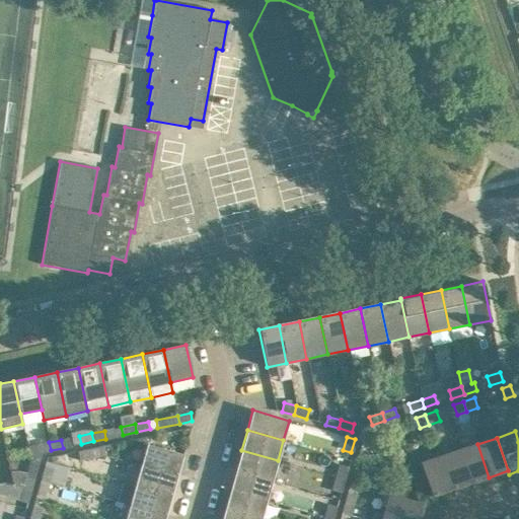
[(51,450),(49,442),(36,445),(38,453),(42,452),(51,450)]
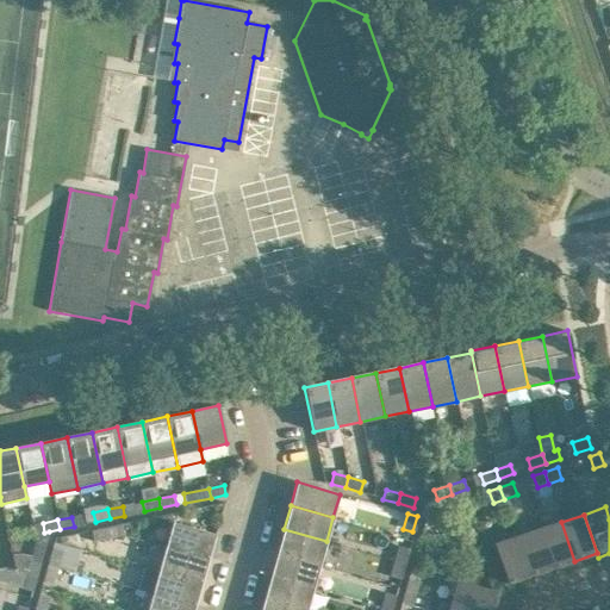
[(209,558),(215,534),(172,522),(166,546),(209,558)]
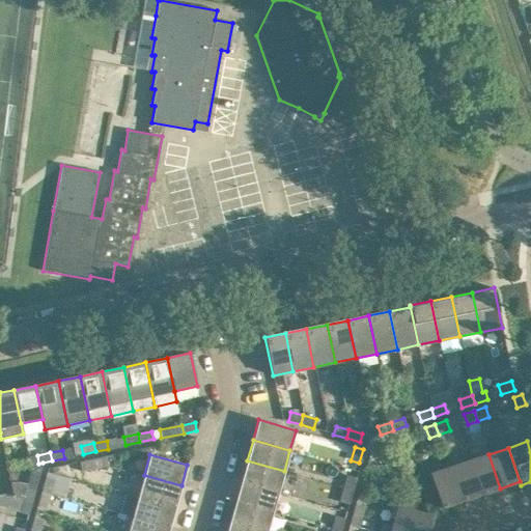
[(480,495),(500,488),(488,454),(469,462),(480,495)]
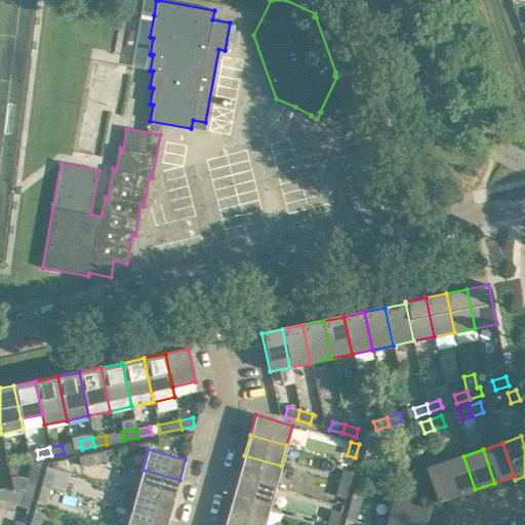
[(87,454),(89,462),(103,459),(101,451),(87,454)]
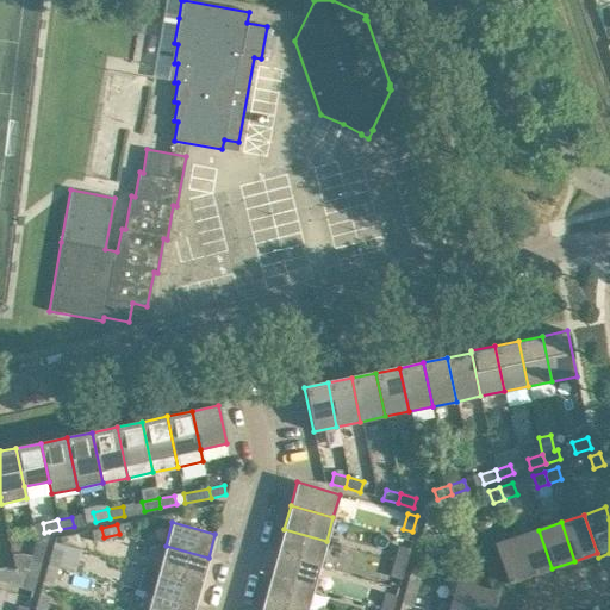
[(88,541),(104,537),(101,528),(87,531),(88,541)]
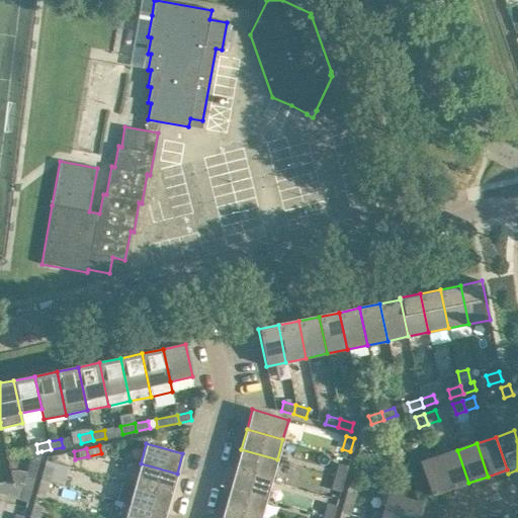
[(241,449),(235,469),(271,480),(277,459),(241,449)]
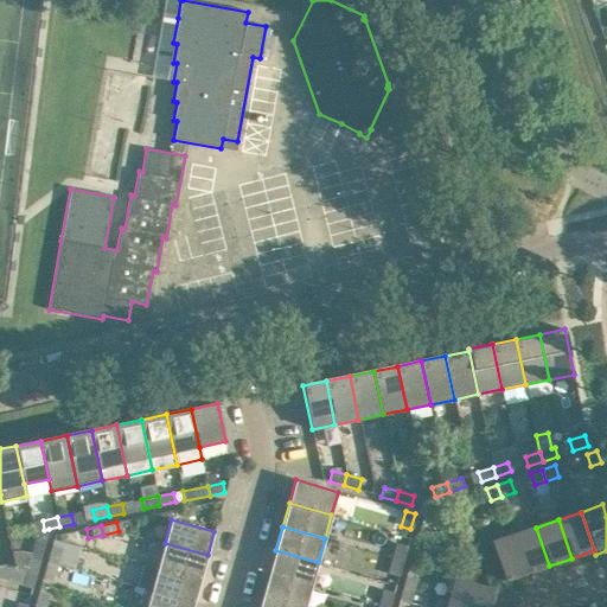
[(513,535),(528,574),(549,566),(536,528),(513,535)]
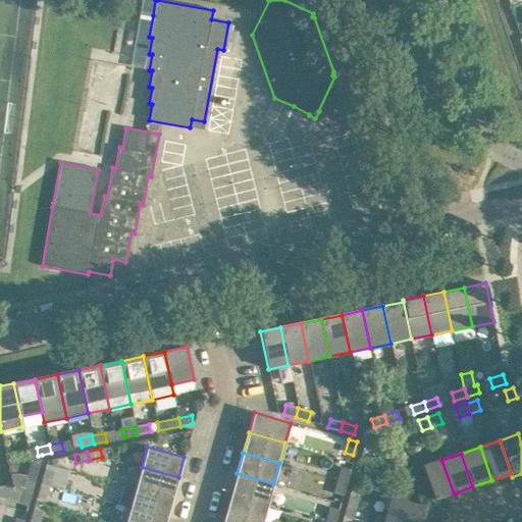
[(27,478),(22,491),(31,493),(40,462),(32,460),(27,478)]
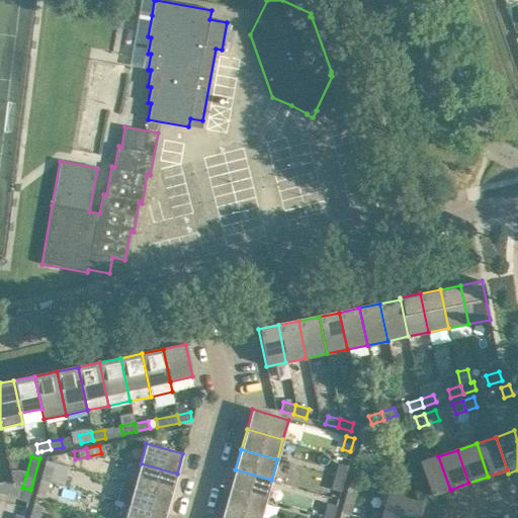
[(431,496),(450,490),(438,456),(420,462),(430,495),(431,496)]
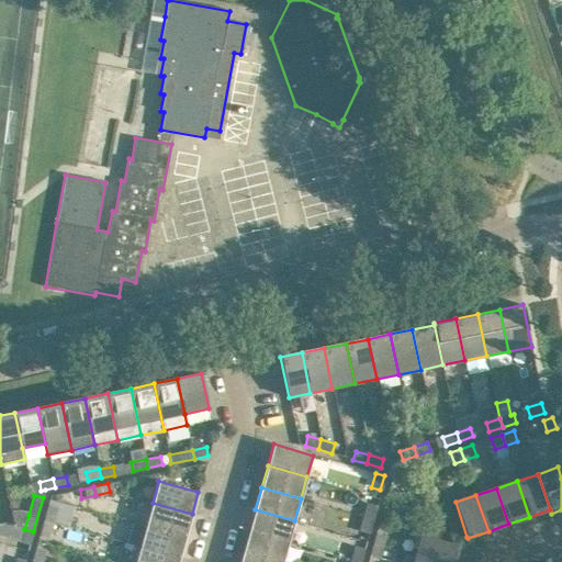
[(363,516),(372,518),(375,505),(367,502),(363,516)]
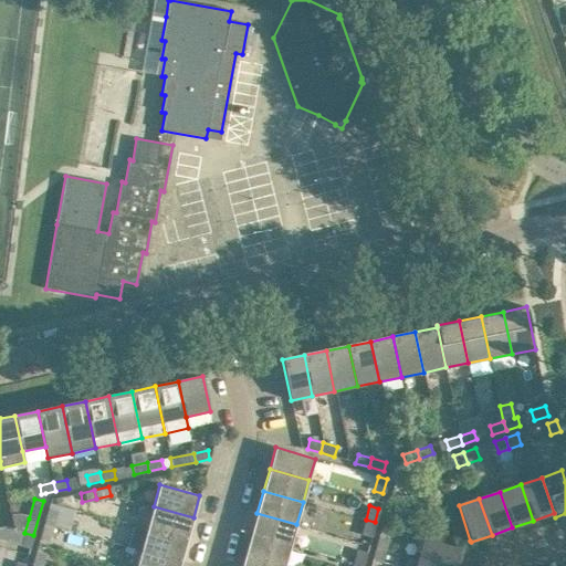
[(194,517),(154,506),(147,528),(187,540),(194,517)]
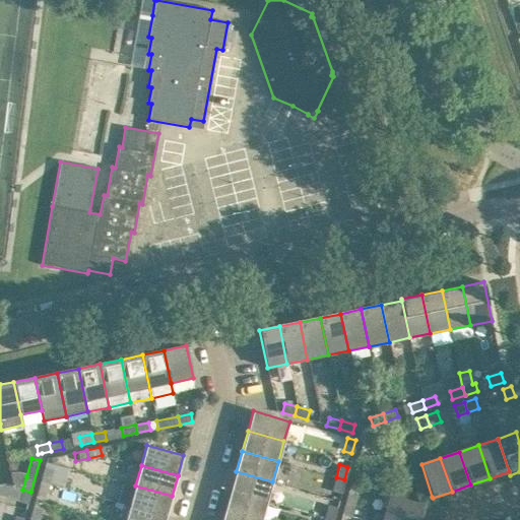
[(44,467),(40,480),(48,482),(52,470),(44,467)]
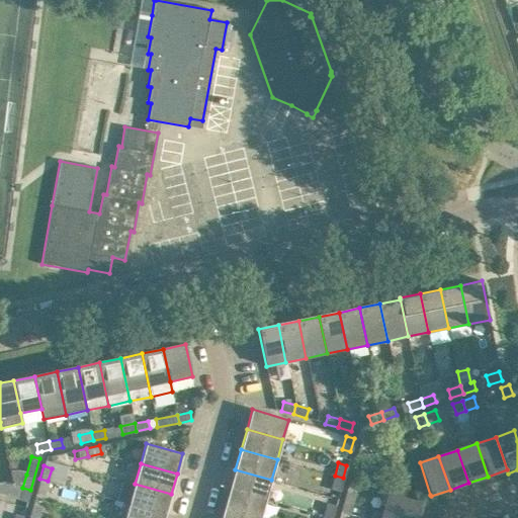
[(235,469),(230,489),(266,499),(271,480),(235,469)]
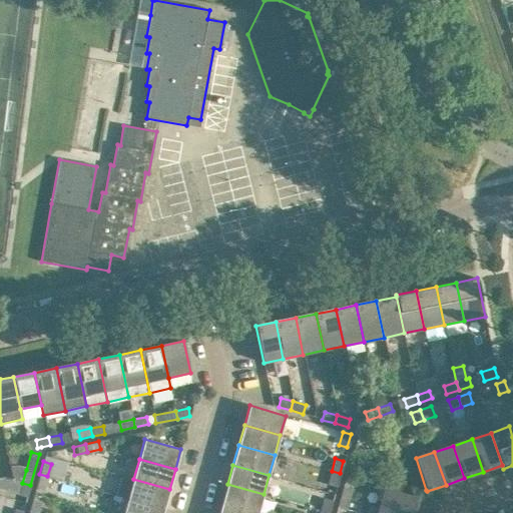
[(328,484),(336,486),(340,473),(332,471),(328,484)]
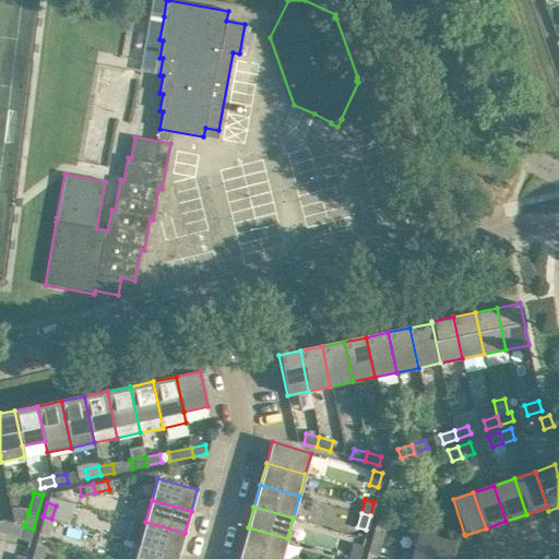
[(48,533),(51,519),(43,516),(39,531),(48,533)]
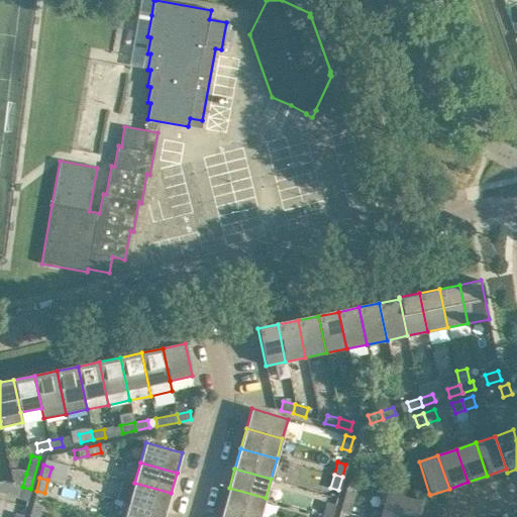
[(171,493),(134,483),(129,503),(165,513),(171,493)]
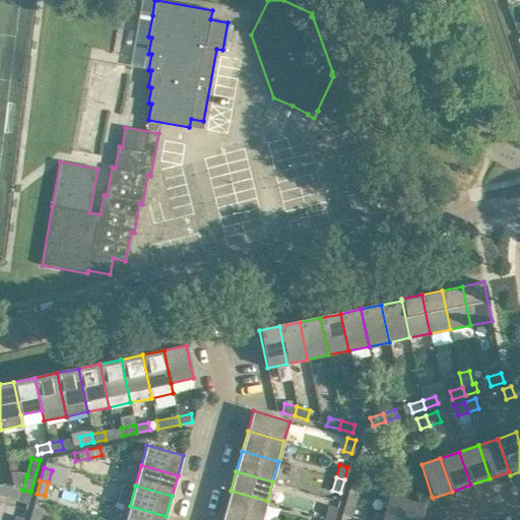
[(19,502),(27,504),(30,492),(22,490),(19,502)]
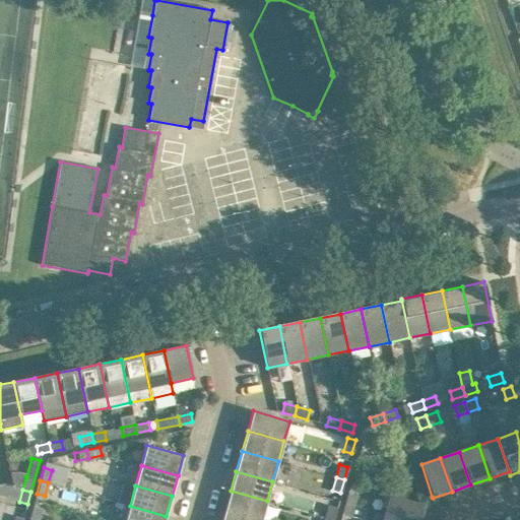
[(231,491),(224,511),(257,519),(261,519),(267,501),(231,491)]
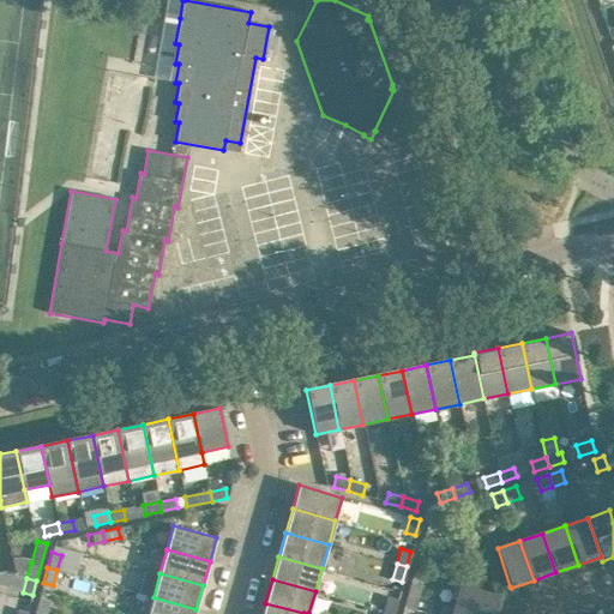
[(410,582),(407,595),(419,597),(422,585),(410,582)]
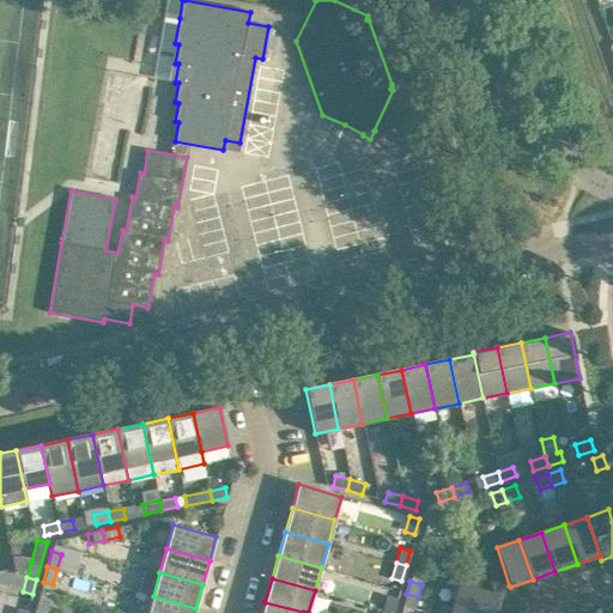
[(493,612),(499,595),(497,594),(460,583),(454,607),(474,612),(493,612)]
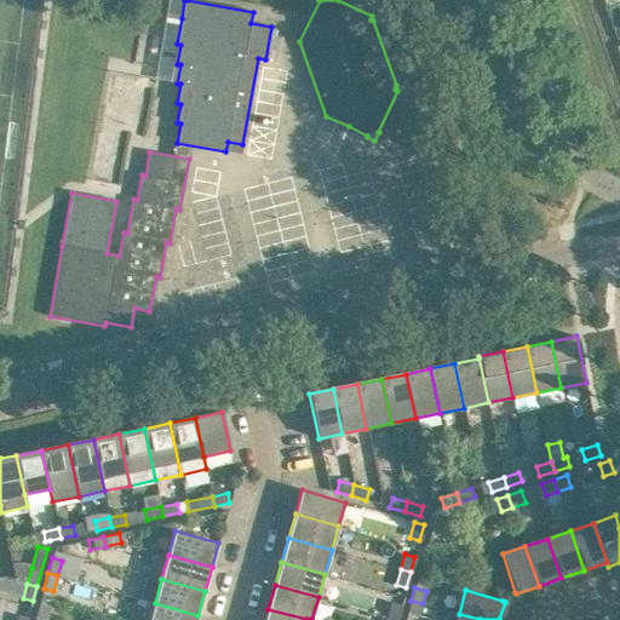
[(419,616),(423,603),(411,601),(407,613),(419,616)]
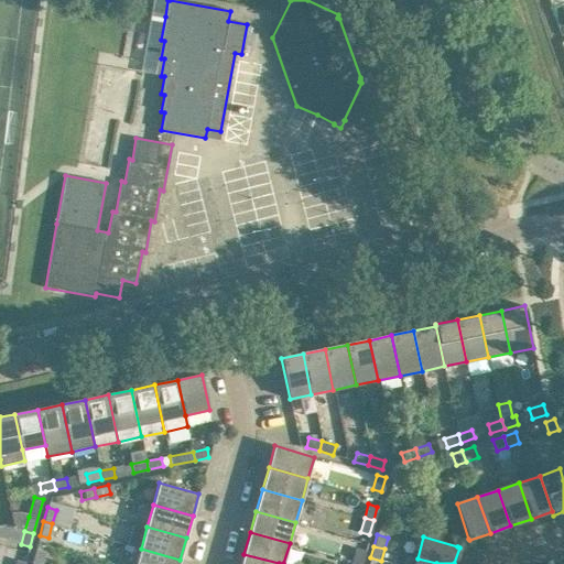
[(356,548),(351,561),(360,563),(365,550),(356,548)]
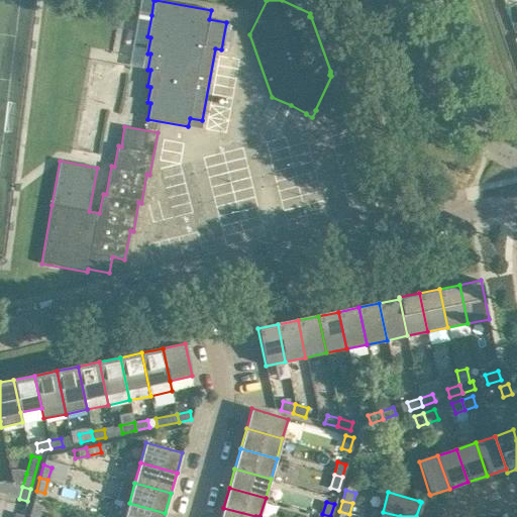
[(164,516),(165,513),(129,503),(124,516),(164,516)]
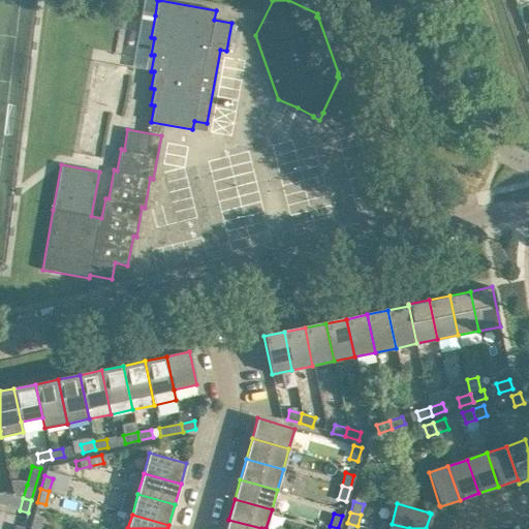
[(33,517),(29,528),(37,528),(41,519),(33,517)]
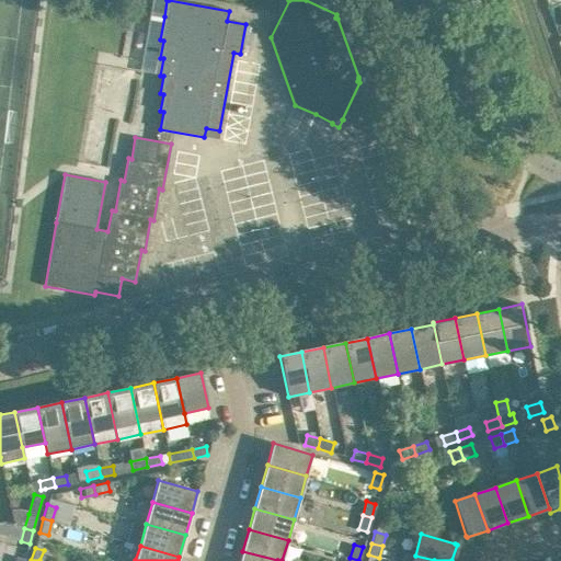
[(277,560),(242,551),(239,560),(277,560)]
